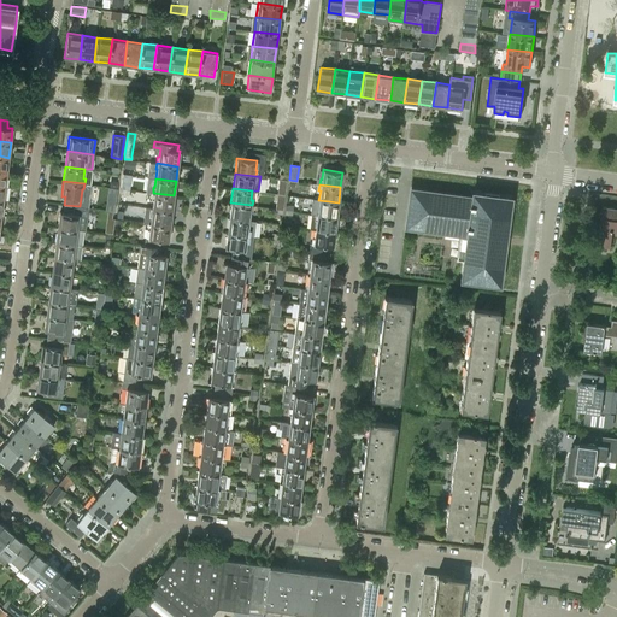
[(510,200),(510,198),(509,198),(498,197),(485,195),(474,193),(471,193),(471,195),(471,197),(413,189),(413,188),(411,188),(411,191),(409,207),(409,211),(406,225),(406,227),(407,227),(459,234),(466,235),(463,260),(462,276),(460,276),(460,278),(463,278),(463,277),(493,282),(498,282),(497,283),(499,283),(499,281),(504,247),(504,245),(504,244),(505,238),(505,236),(505,234),(510,200)]
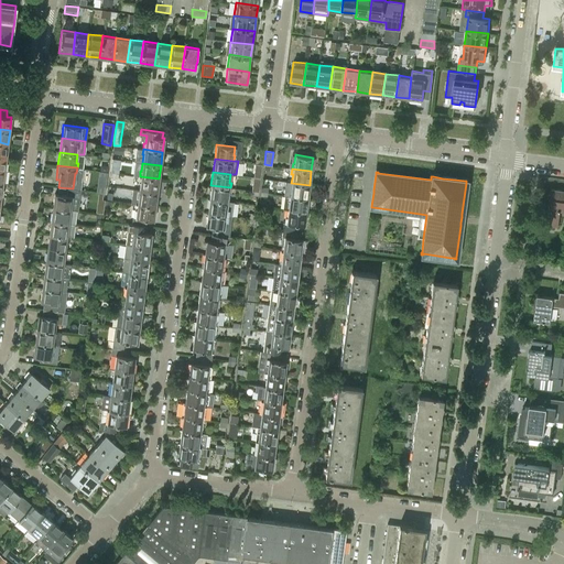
[(159,179),(140,176),(139,182),(140,182),(139,191),(156,193),(159,179)]
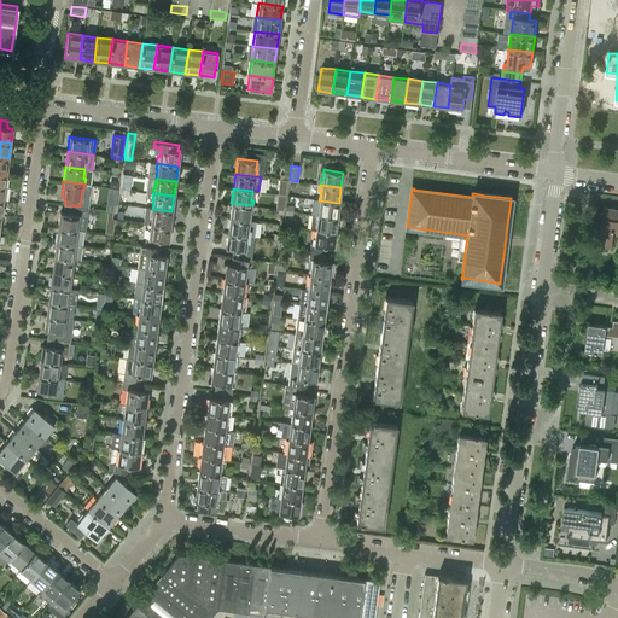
[(337,217),(339,203),(319,200),(313,199),(312,214),(337,217)]
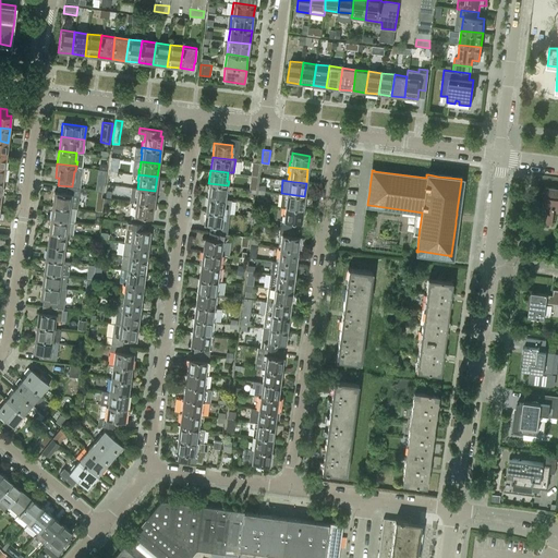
[(228,185),(208,183),(207,196),(225,199),(226,191),(227,191),(228,185)]
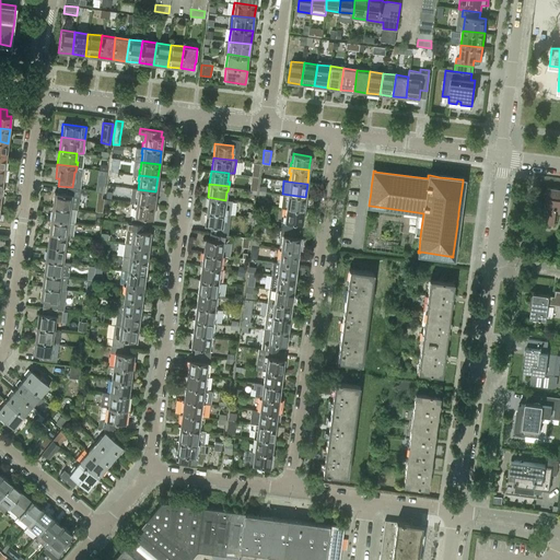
[(72,187),(58,186),(57,193),(54,191),(53,206),(70,208),(72,187)]
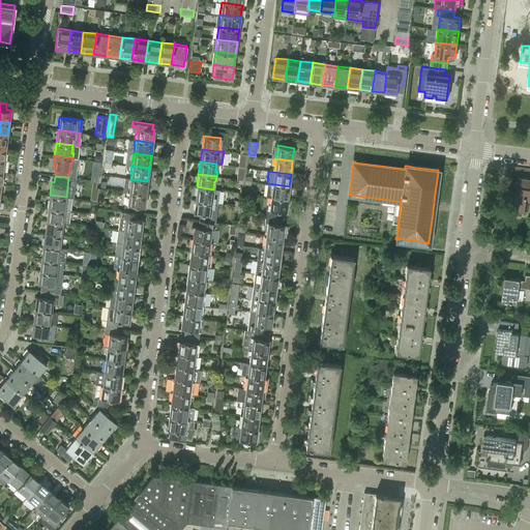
[(529,178),(518,177),(517,185),(519,186),(514,211),(524,212),(526,197),(529,197),(529,178)]
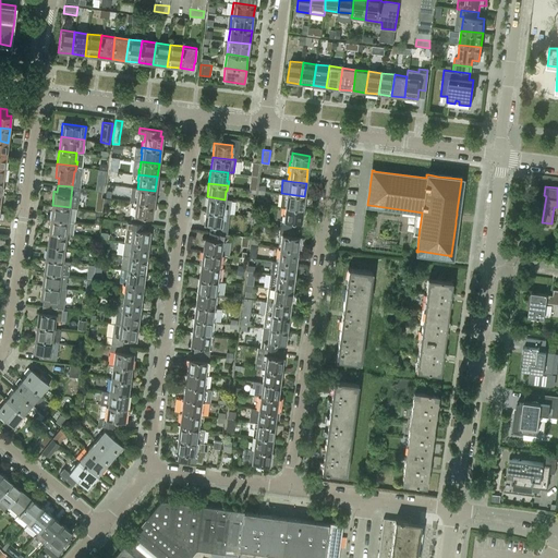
[(155,191),(137,189),(136,196),(135,196),(134,202),(154,204),(155,191)]
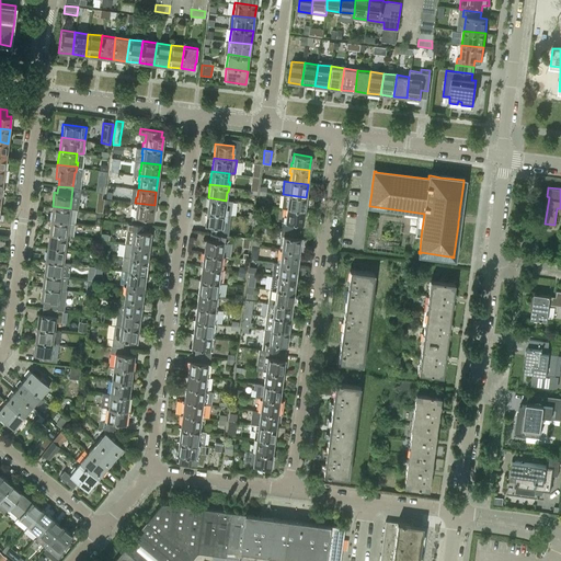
[(305,210),(306,197),(283,194),(281,207),(286,208),(305,210)]
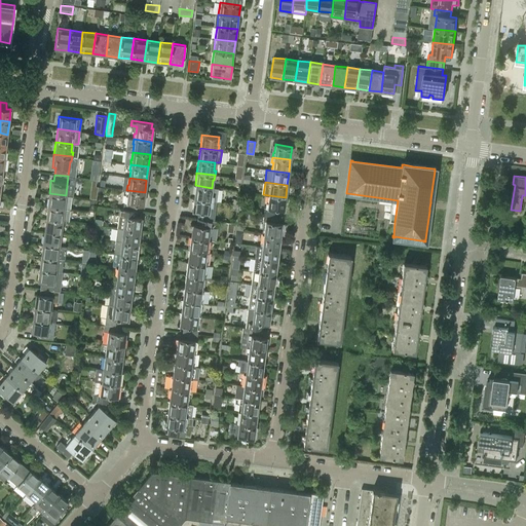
[(216,201),(218,188),(212,188),(195,185),(193,198),(216,201)]
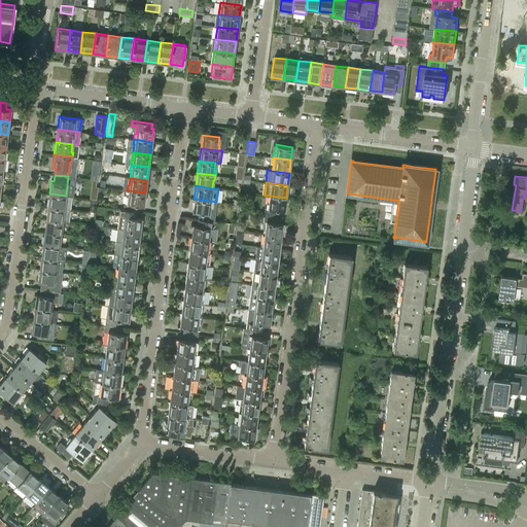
[(145,192),(127,190),(127,196),(128,196),(127,203),(124,203),(123,210),(136,211),(137,205),(143,206),(145,192)]
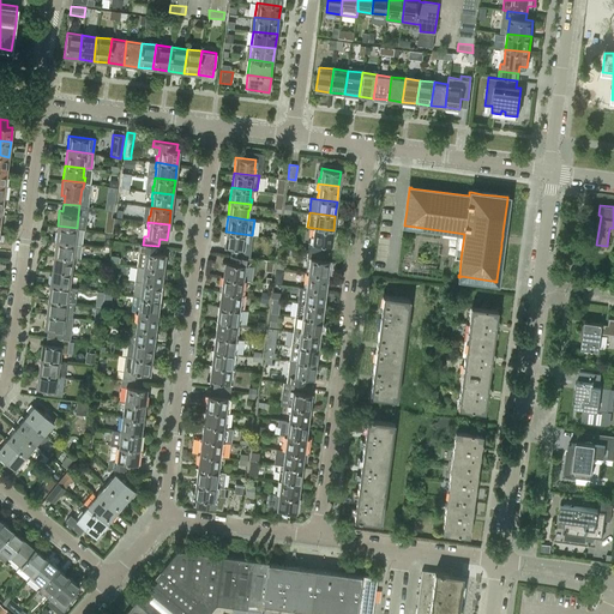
[(82,244),(83,229),(77,228),(58,226),(55,240),(82,244)]
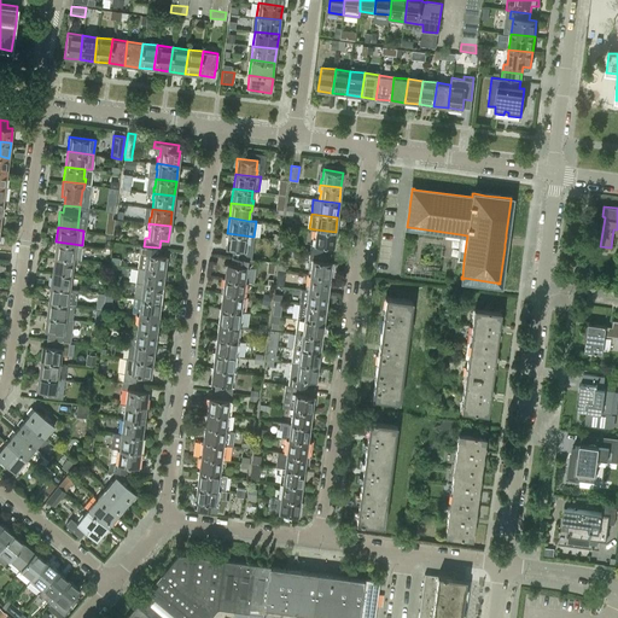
[(336,232),(315,229),(314,238),(313,238),(313,244),(310,244),(309,251),(325,254),(326,246),(333,248),(336,232)]
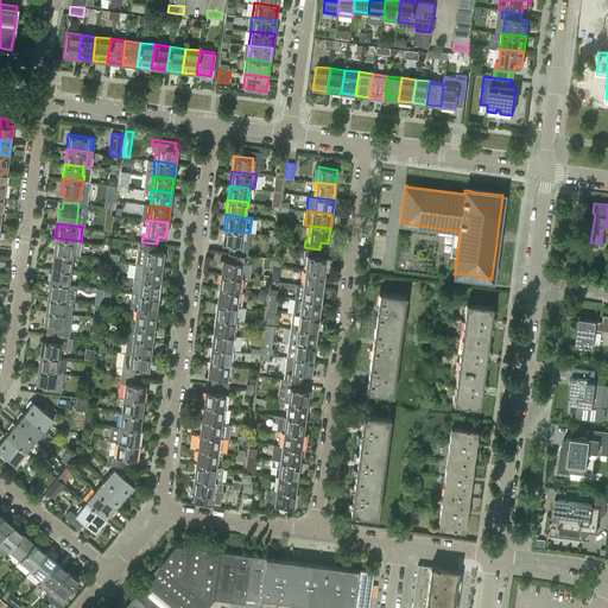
[(247,255),(249,233),(223,229),(221,244),(229,245),(228,252),(247,255)]
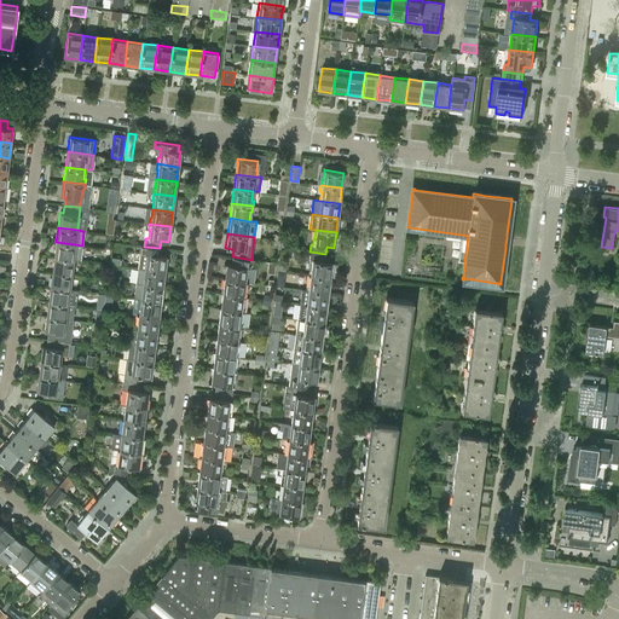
[(80,260),(82,246),(56,242),(53,256),(73,260),(80,260)]
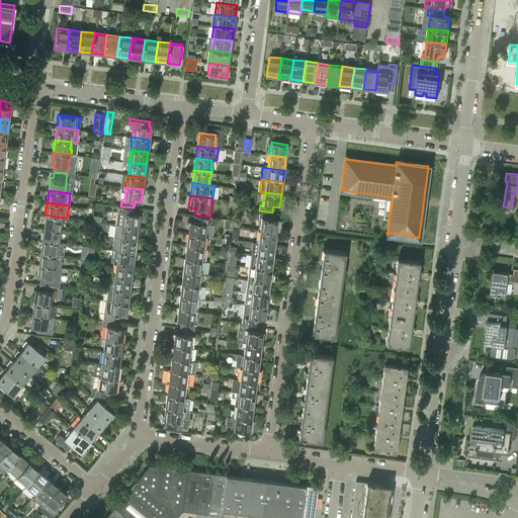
[(134,207),(120,206),(117,205),(116,211),(114,225),(138,228),(139,214),(133,213),(134,207)]
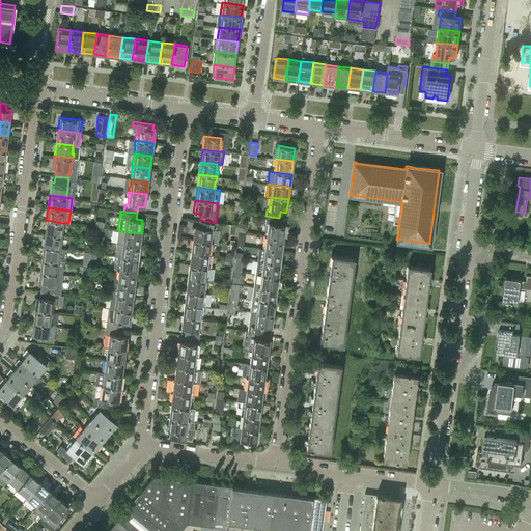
[(279,218),(266,216),(264,223),(268,223),(266,235),(283,238),(284,225),(278,224),(279,218)]
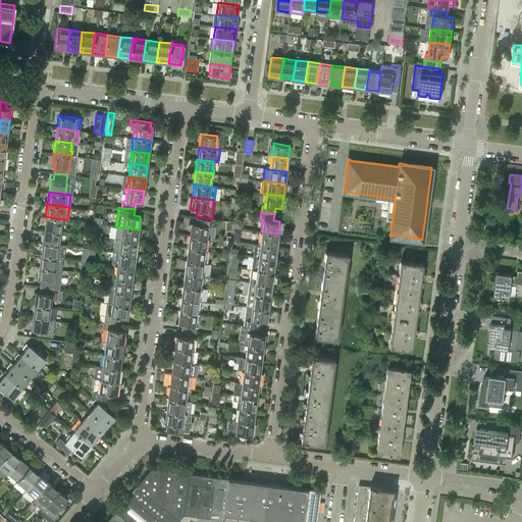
[(61,219),(45,216),(44,229),(60,231),(61,219)]
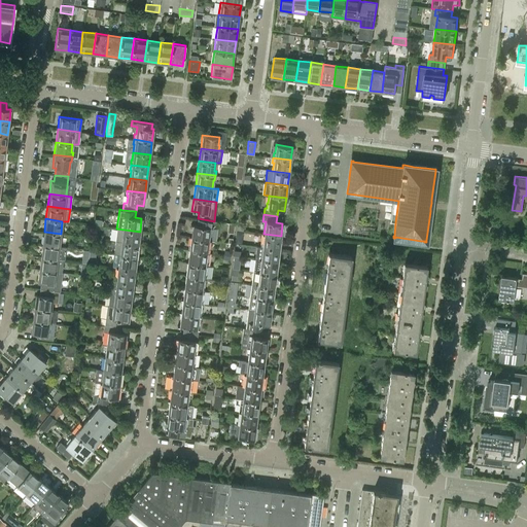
[(210,240),(212,227),(216,224),(216,221),(214,221),(198,218),(197,225),(192,224),(190,238),(210,240)]
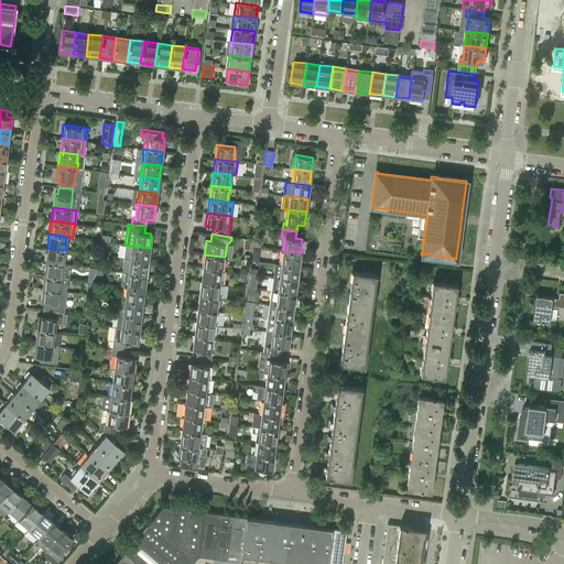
[(148,261),(150,248),(125,245),(123,258),(148,261)]
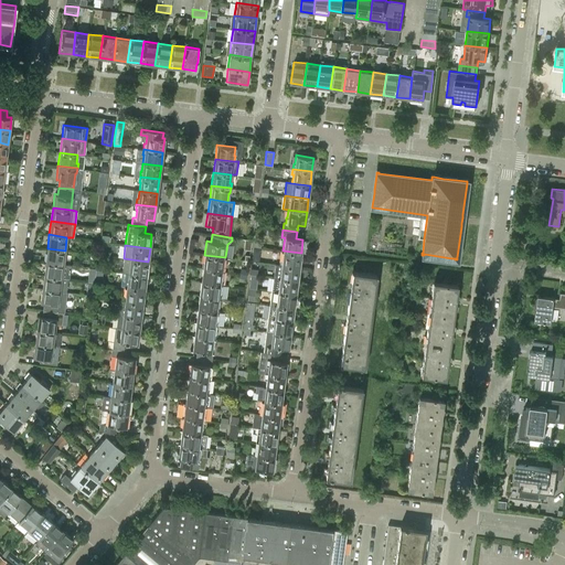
[(65,251),(48,248),(45,262),(63,264),(65,251)]
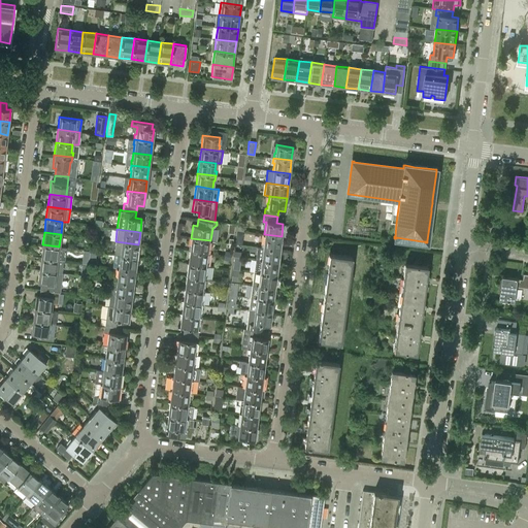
[(282,236),(264,234),(263,248),(279,250),(282,236)]
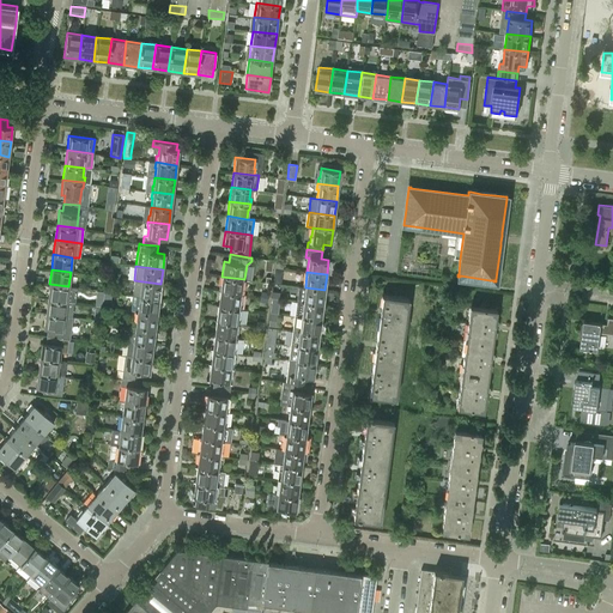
[(244,279),(222,277),(220,291),(243,293),(244,279)]
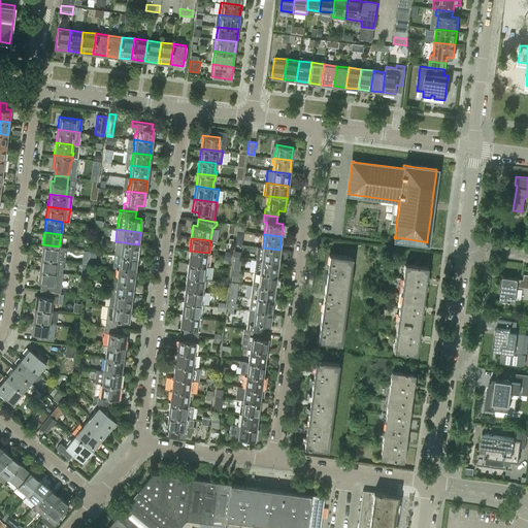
[(136,257),(138,244),(116,241),(113,255),(136,257)]
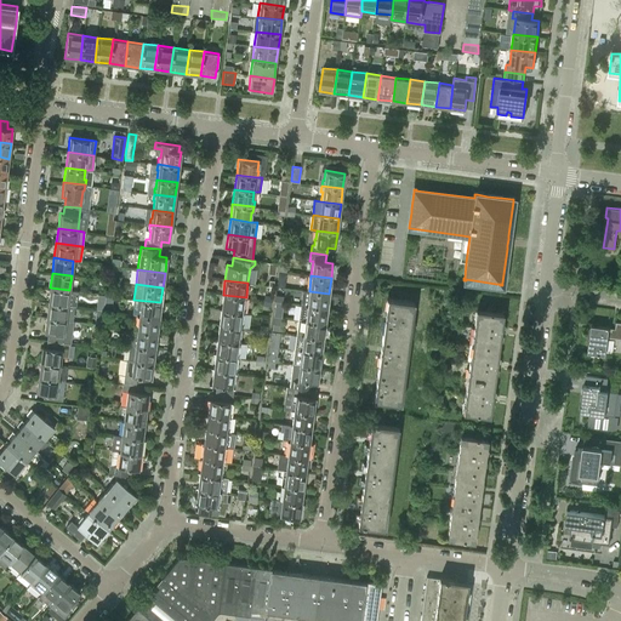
[(69,290),(50,288),(49,302),(67,305),(69,290)]
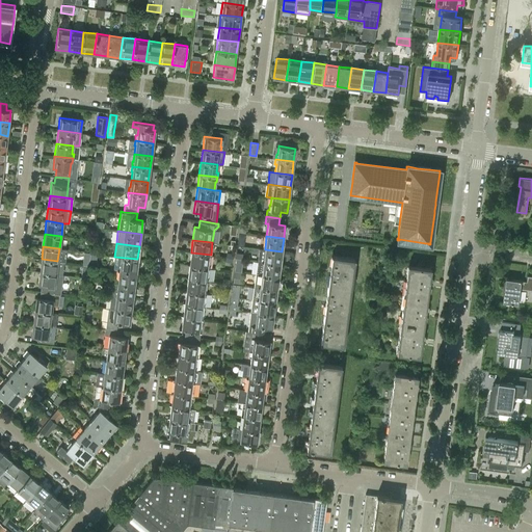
[(282,251),(265,249),(263,262),(280,264),(282,251)]
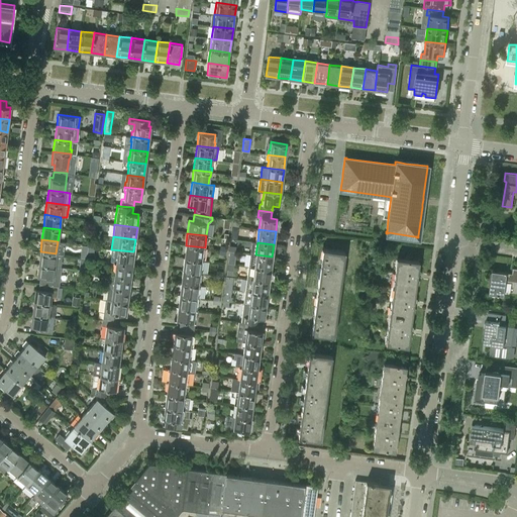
[(205,247),(186,245),(184,257),(203,261),(205,247)]
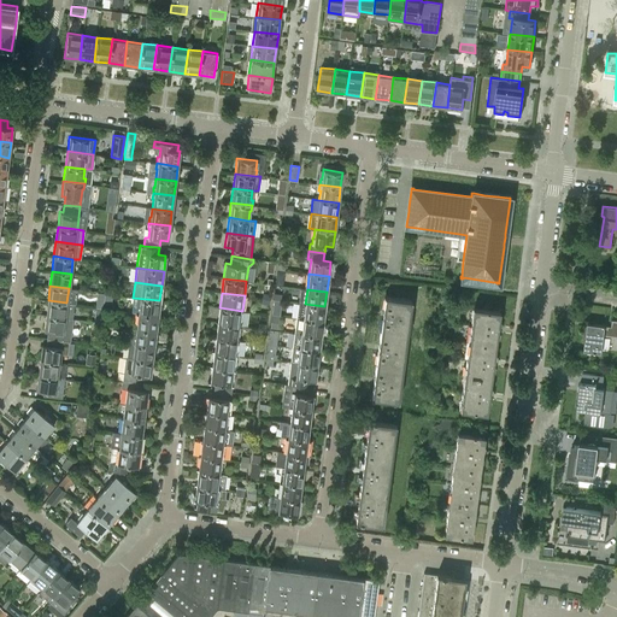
[(385,297),(382,311),(380,330),(406,334),(411,300),(385,297)]
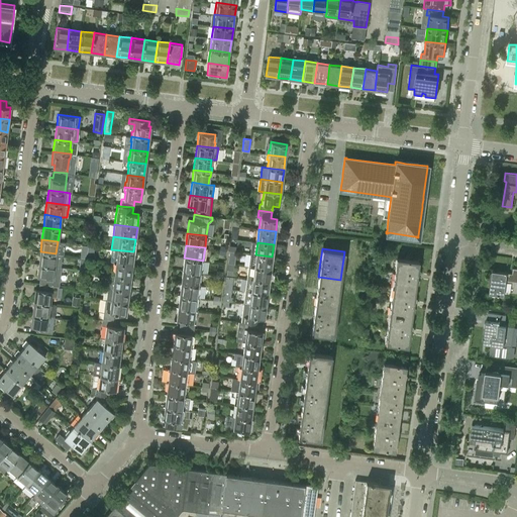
[(132,265),(133,251),(111,249),(110,262),(116,262),(132,265)]
